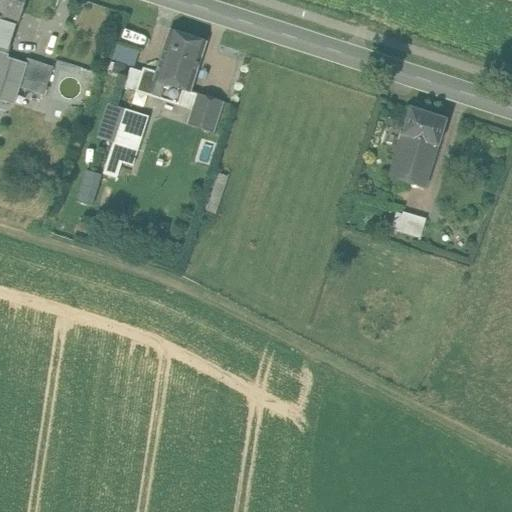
[(2,0),(0,7),(0,52),(7,54),(25,0),(2,0)]
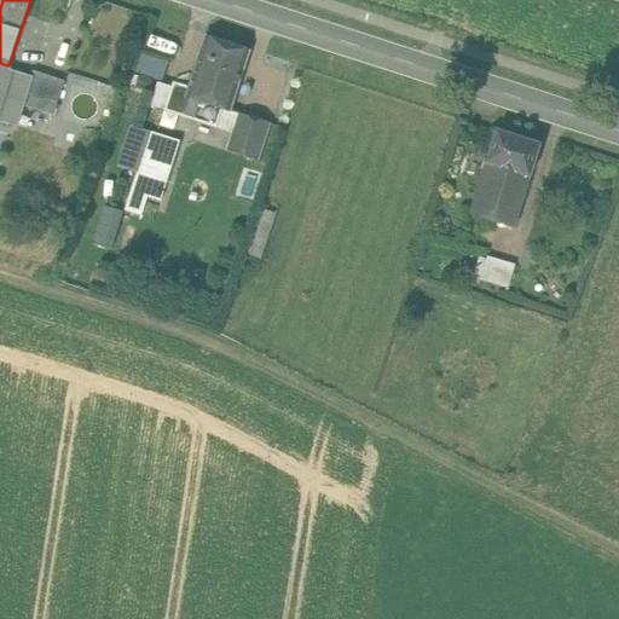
[(248,51),(206,38),(189,88),(186,98),(220,109),(229,111),(248,51)]
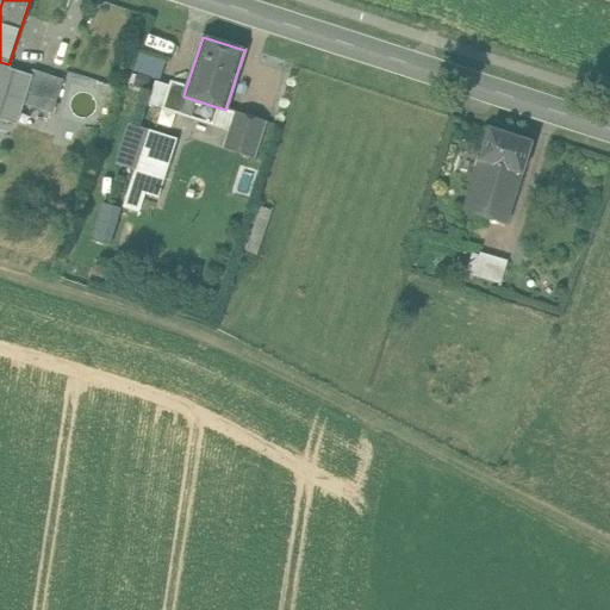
[(160,78),(166,58),(141,50),(135,69),(160,78)]
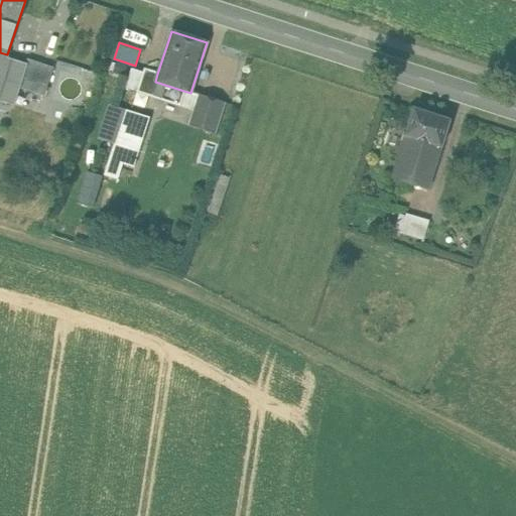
[(25,66),(5,59),(7,54),(0,52),(0,90),(15,95),(17,90),(18,90),(18,88),(17,88),(25,66)]
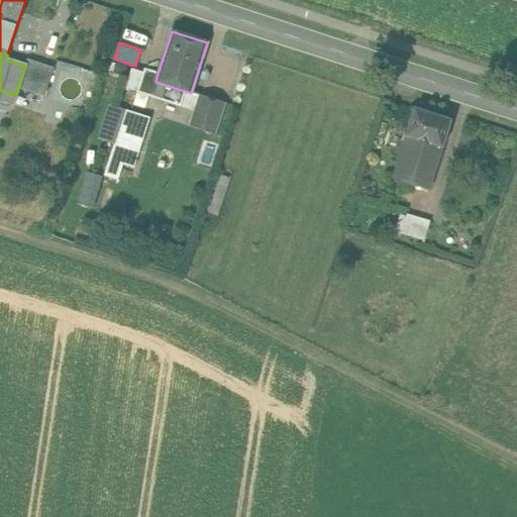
[(54,68),(27,60),(25,66),(17,88),(18,88),(43,97),(54,68)]
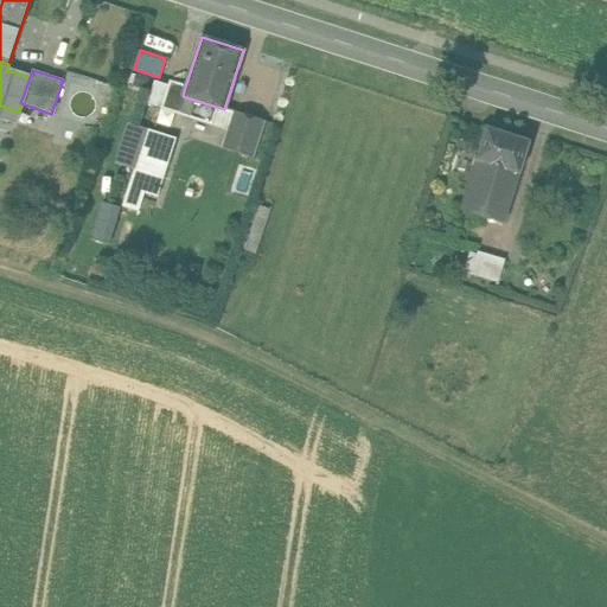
[(216,107),(183,96),(185,87),(170,82),(161,108),(210,125),(216,107)]
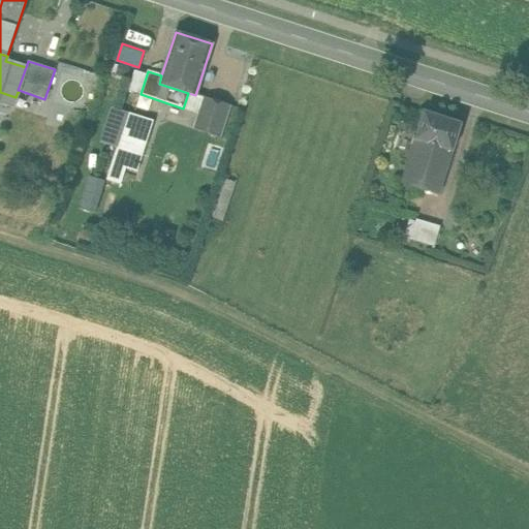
[(230,105),(204,97),(193,129),(220,137),(230,105)]
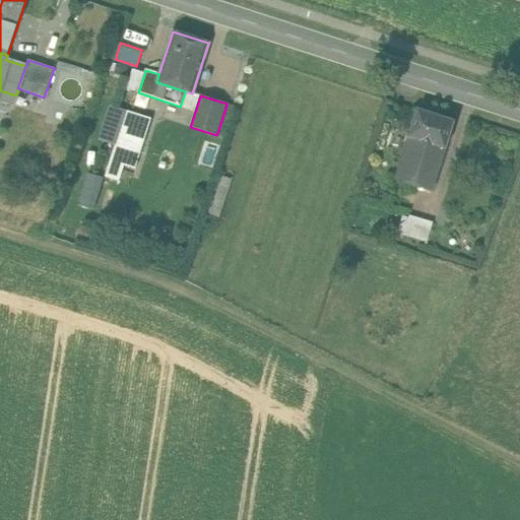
[(453,122),(416,110),(408,137),(444,149),(453,122)]
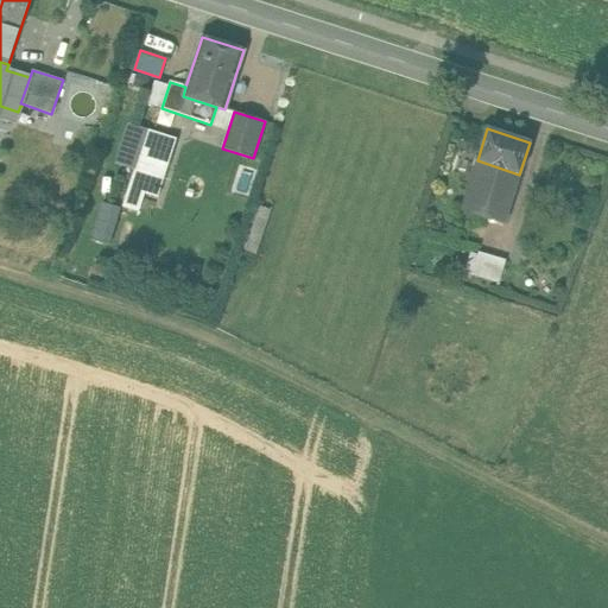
[(176,139),(147,131),(135,170),(163,179),(176,139)]
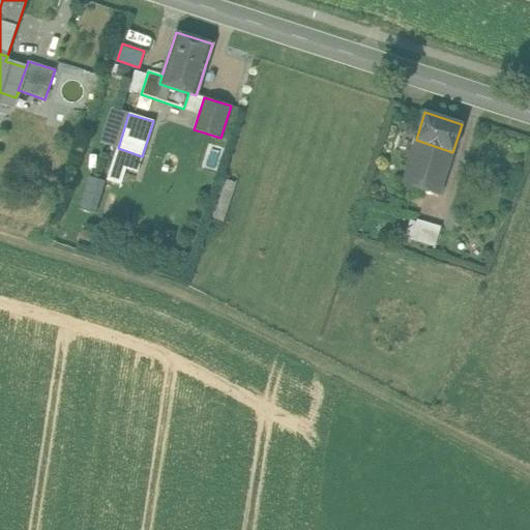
[(452,152),(416,140),(403,183),(439,195),(452,152)]
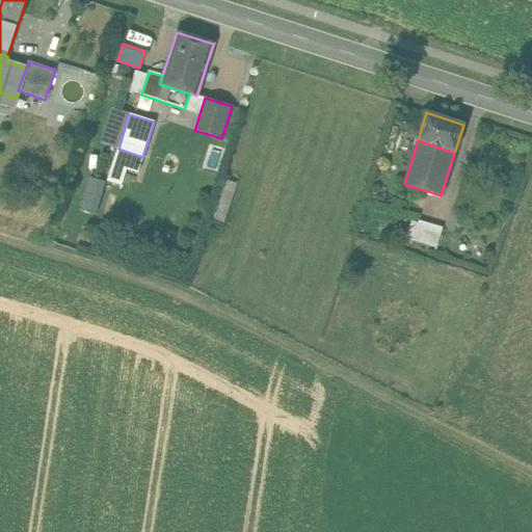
[(142,157),(118,149),(113,163),(137,171),(142,157)]
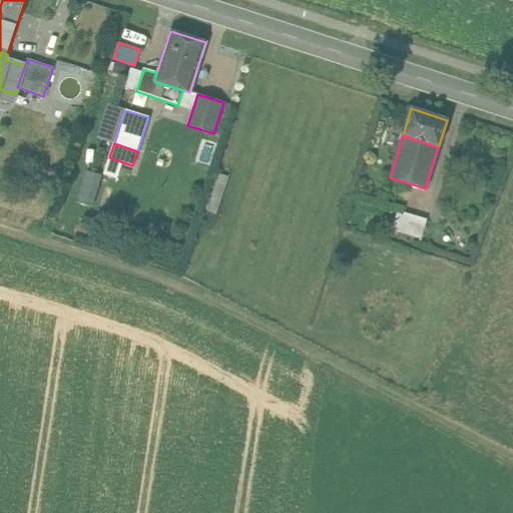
[(92,204),(102,174),(87,169),(77,199),(92,204)]
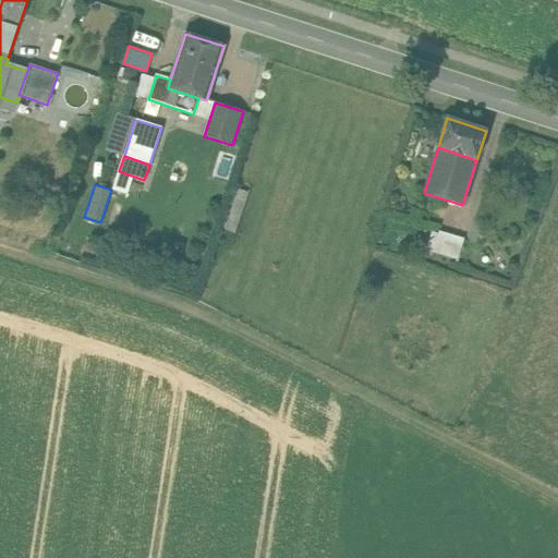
[(234,189),(221,227),(235,231),(249,193),(234,189)]
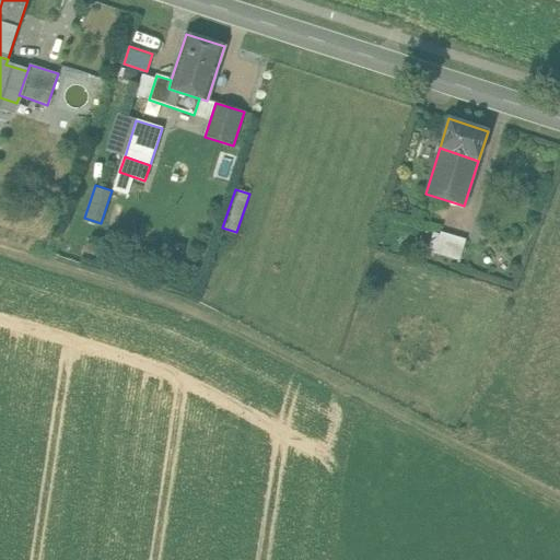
[(436,230),(431,252),(461,258),(466,236),(436,230)]
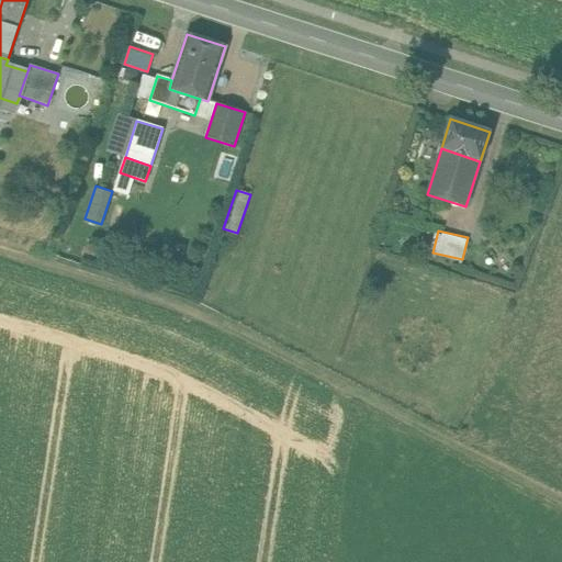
All buildings are outlined.
